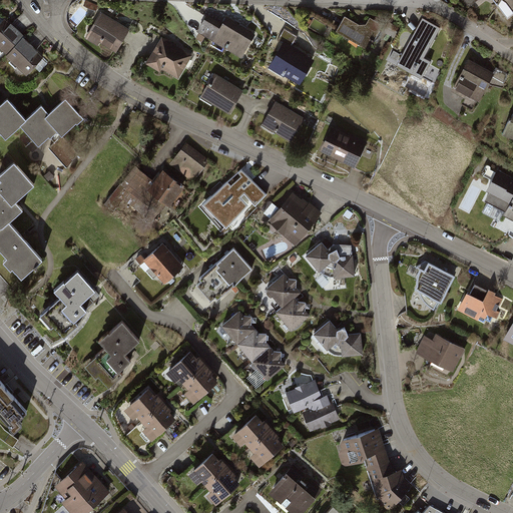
[(117,21),(101,12),(86,37),(100,45),(102,42),(117,51),(130,29),(117,21)]
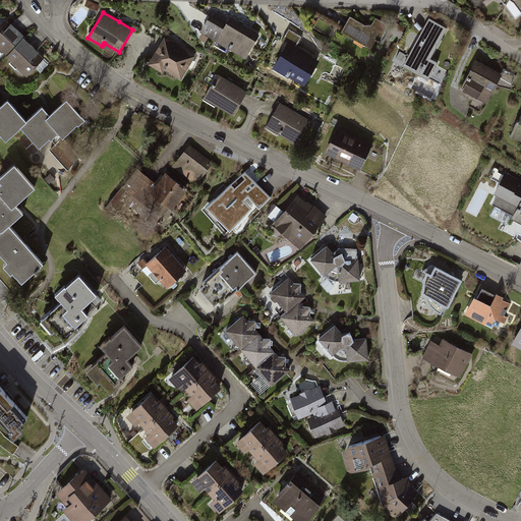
[(223,27),(207,18),(199,31),(245,58),(259,35),(229,17),(223,27)]
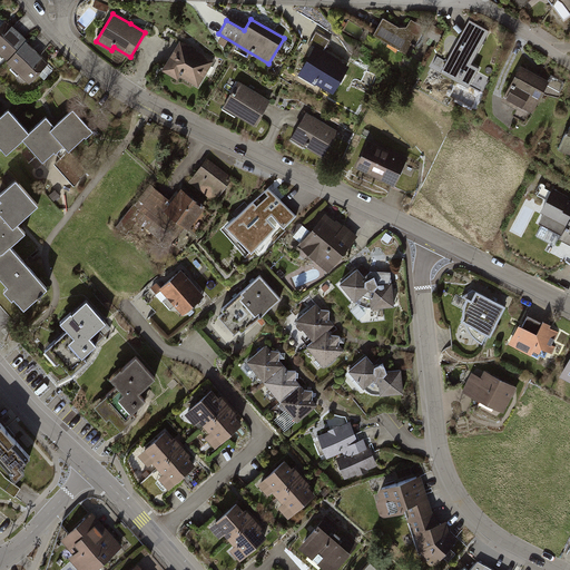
[(491,32),(470,19),(441,69),(483,94),(494,75),(473,62),(491,32)]
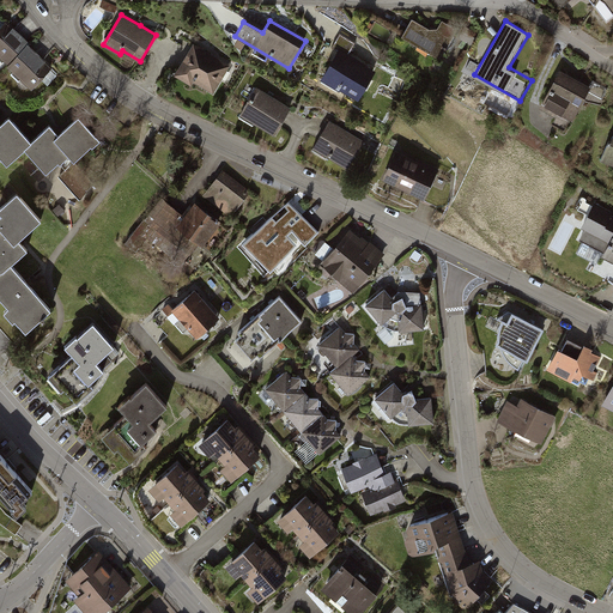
[(5,59),(8,62),(28,43),(30,42),(13,25),(12,26),(6,22),(0,26),(0,58),(2,61),(5,59)]
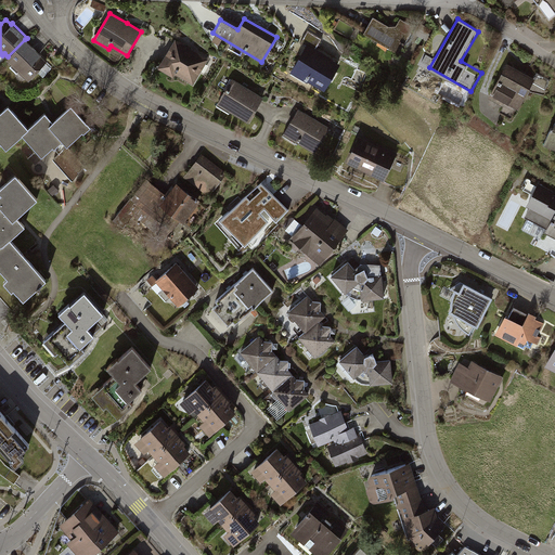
[(373,23),(368,33),(397,52),(413,26),(403,20),(398,26),(389,27),(383,22),(379,27),(373,23)]
